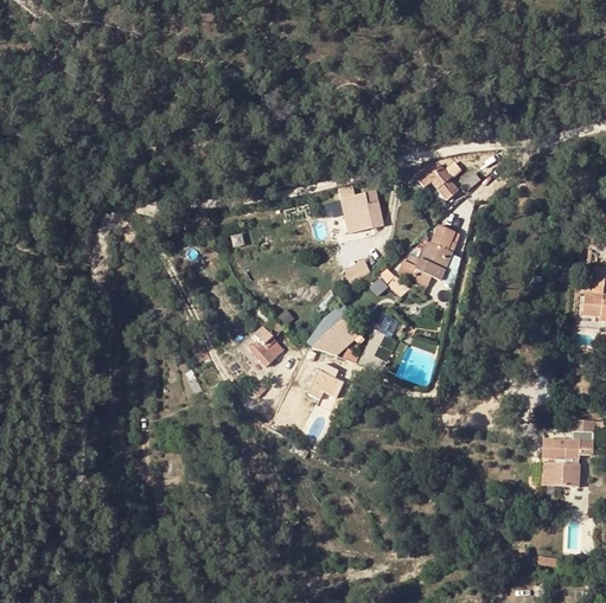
[(431,167),(418,178),(426,187),(431,183),(447,199),(459,188),(450,179),(460,170),(453,161),(445,168),(441,165),(434,172),(431,167)]
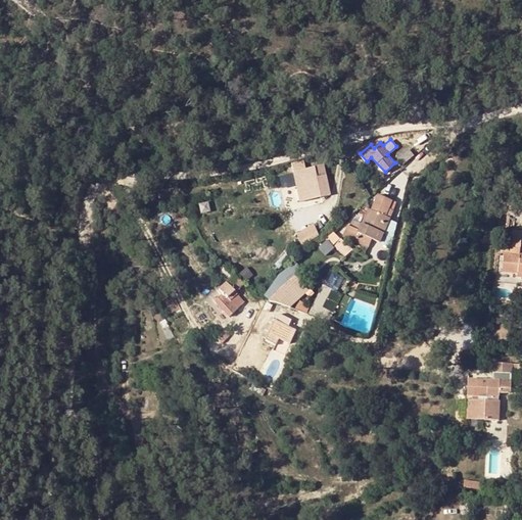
[(408,147),(398,156),(404,162),(414,153),(408,147)]
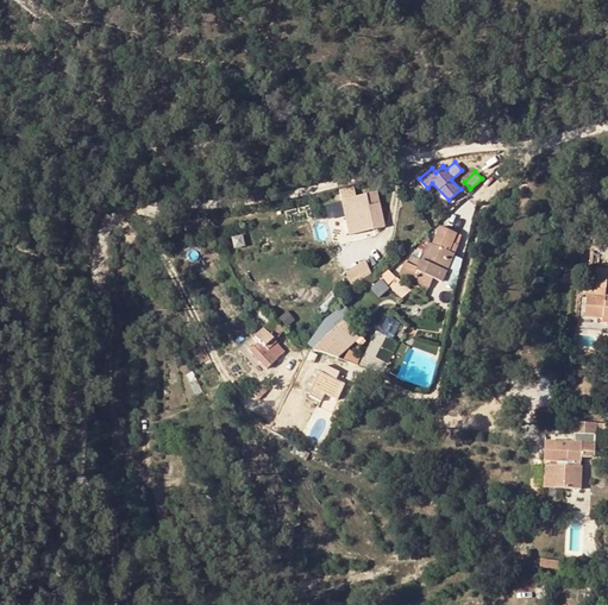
[(377,203),(375,193),(351,197),(356,212),(358,224),(373,221),(374,228),(387,225),(381,203),(377,203)]
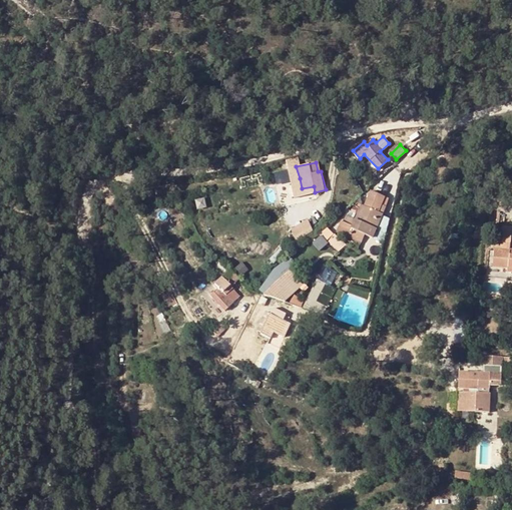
[(291,180),(300,178),(296,166),(288,167),(291,180)]
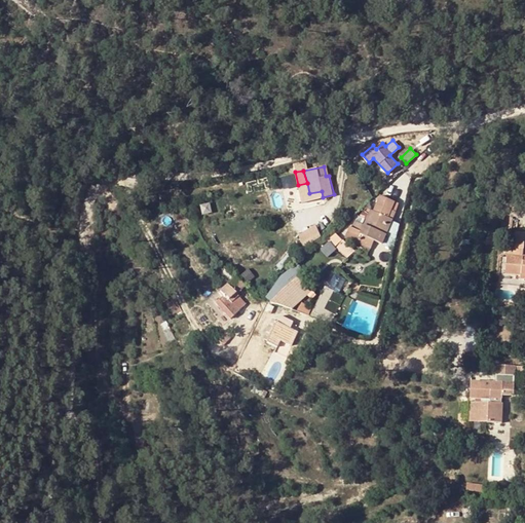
[(360,234),(371,239),(382,244),(392,218),(387,216),(391,208),(394,200),(381,195),(374,211),(371,210),(365,224),(355,221),(353,228),(362,231),(360,234)]
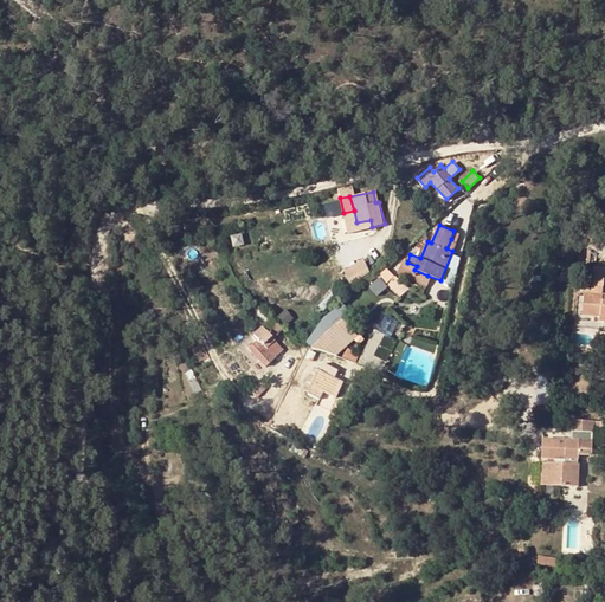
[(255,248),(272,243),(266,227),(250,234),(252,240),(255,248)]
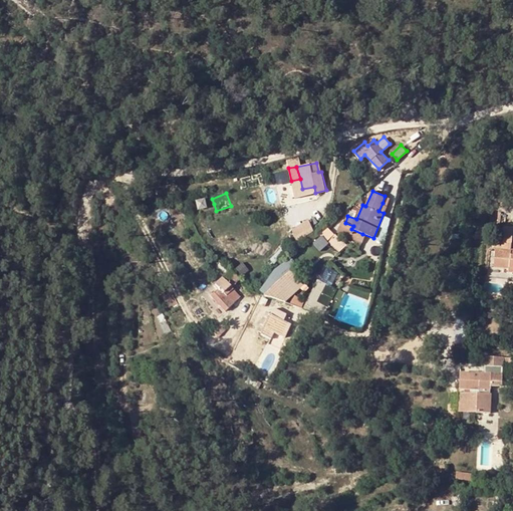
[(378,211),(383,213),(387,205),(382,203),(378,211)]
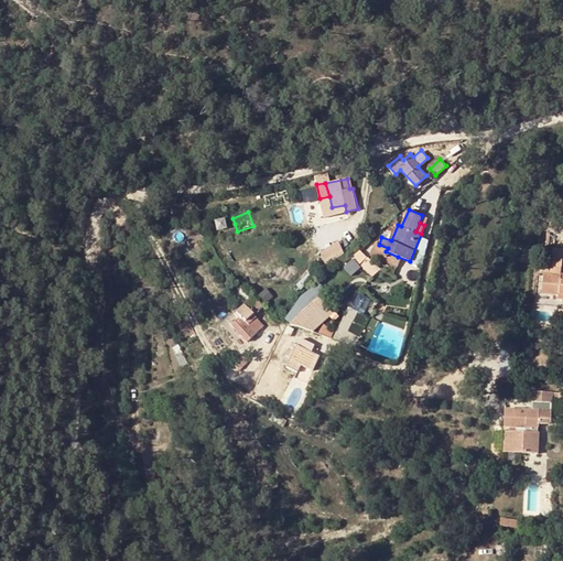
[(328,260),(349,251),(344,239),(323,248),(328,260)]
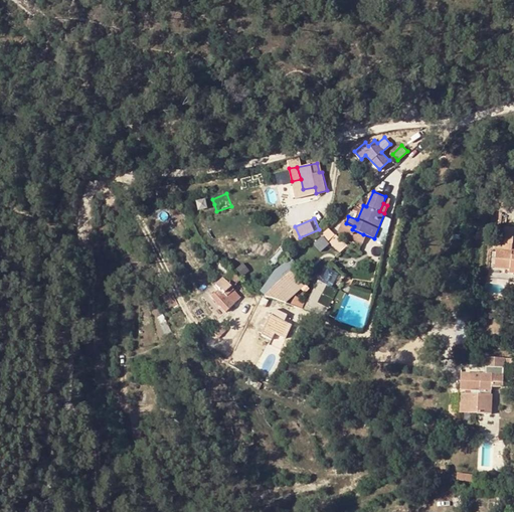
[(513,226),(505,226),(503,240),(513,241),(513,226)]
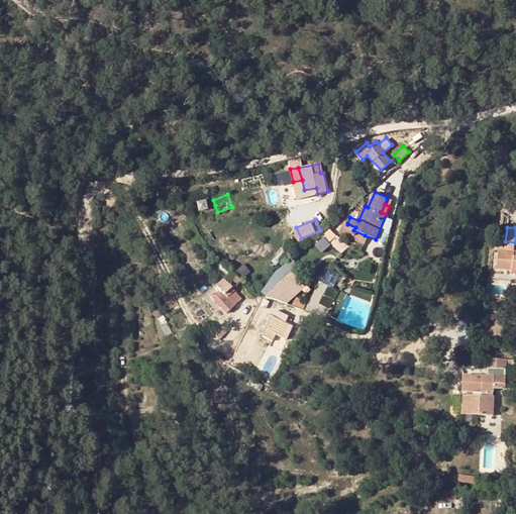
[(365,235),(353,230),(351,238),(362,242),(365,235)]
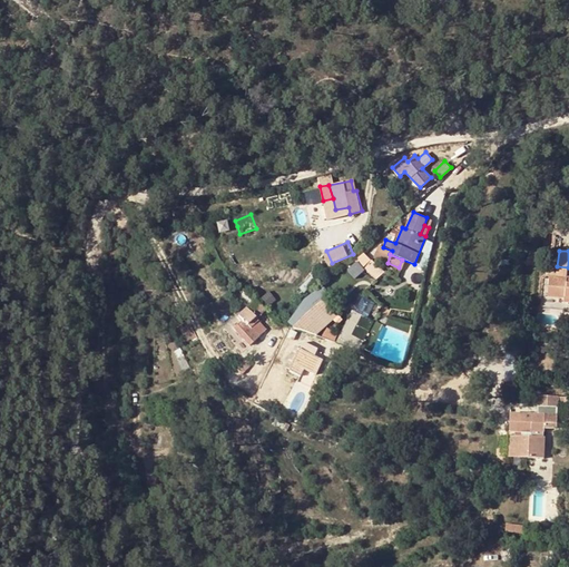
[(568,281),(567,281),(567,277),(550,276),(549,294),(566,296),(565,301),(568,301),(568,281)]
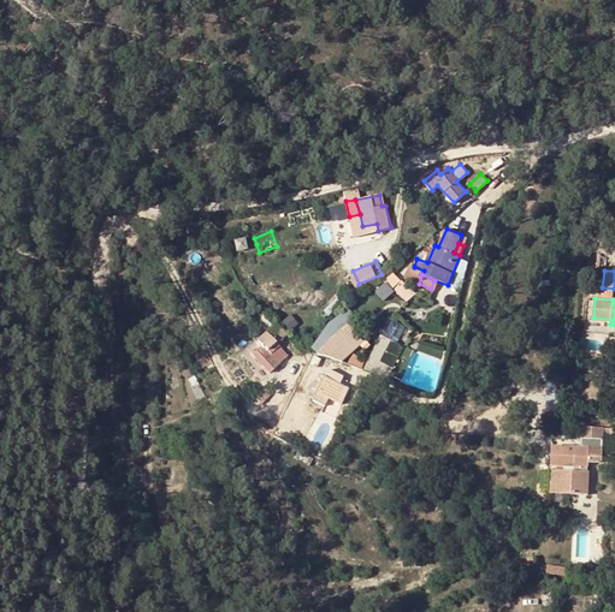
[(388,330),(401,338),(409,325),(396,316),(388,330)]
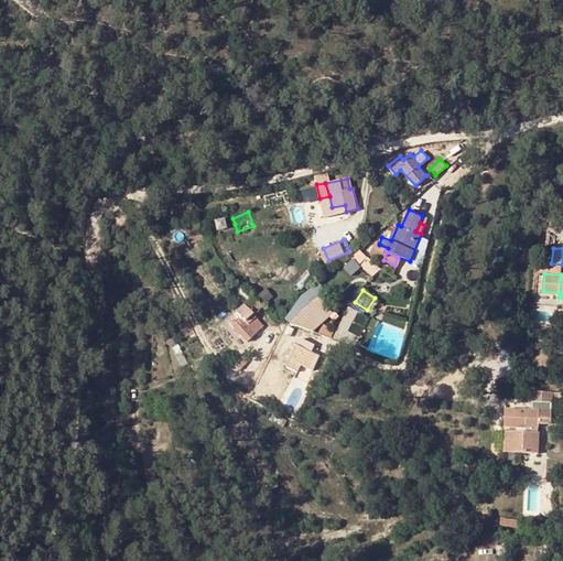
[(244,303),(251,312),(261,302),(253,294),(244,303)]
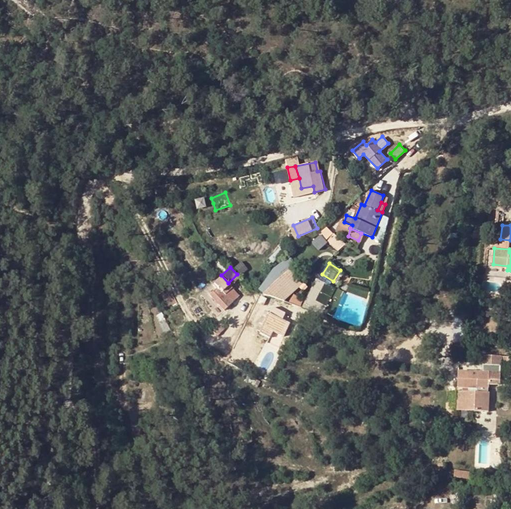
[(210,293),(215,298),(224,308),(239,293),(228,283),(221,275),(212,283),(216,287),(210,293)]
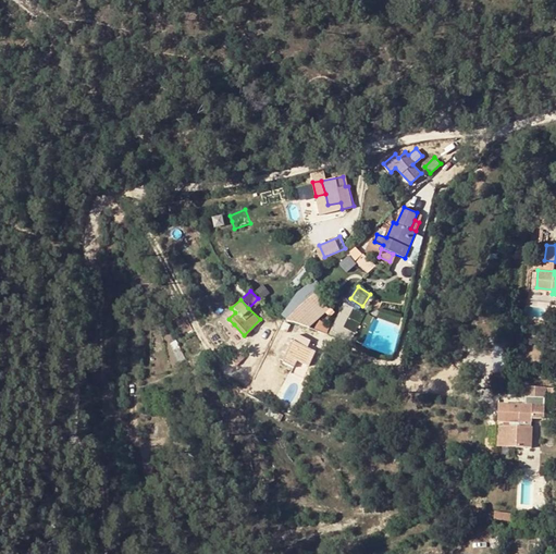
[(300,306),(287,318),(297,322),(308,312),(300,306)]
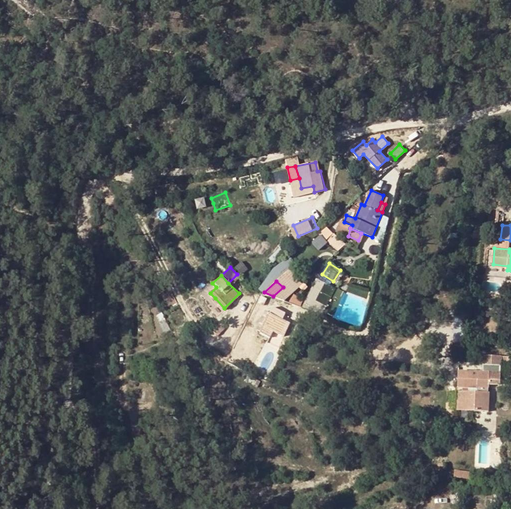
[(172,291),(163,296),(167,304),(172,302),(174,305),(178,303),(172,291)]
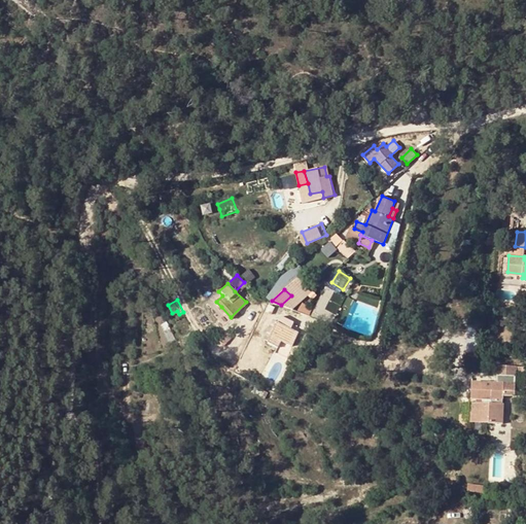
[(305,301),(302,309),(313,313),(316,305),(305,301)]
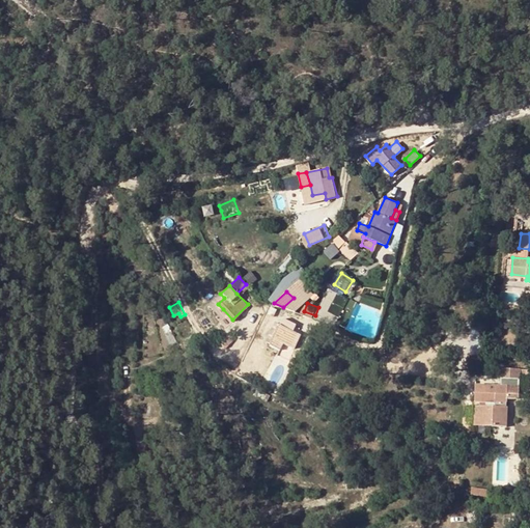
[(217,315),(226,325),(232,320),(223,309),(217,315)]
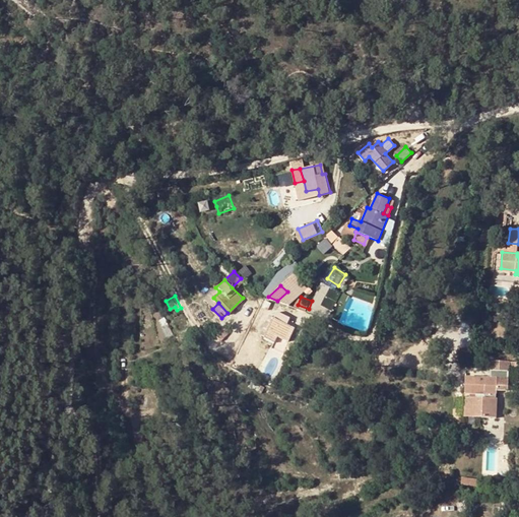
[(281,337),(286,324),(273,318),(274,317),(270,315),(265,325),(269,328),(267,332),(263,330),(261,333),(266,335),(265,337),(273,341),(276,335),(281,337)]
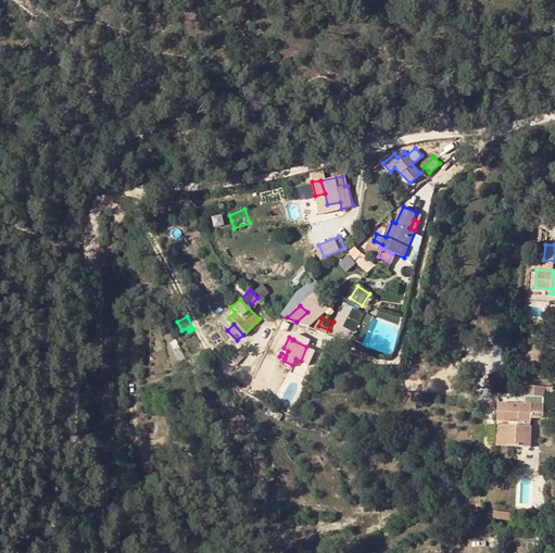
[(518,412),(518,402),(497,402),(497,411),(508,411),(518,412)]
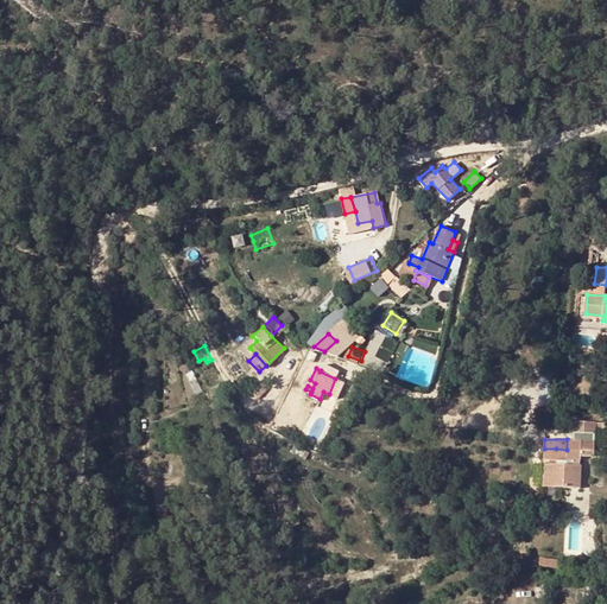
[(581,439),(567,439),(567,450),(568,457),(581,458),(581,439)]
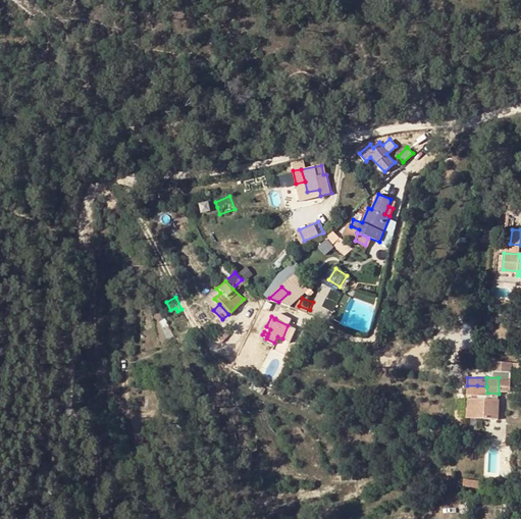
[(477,385),(467,385),(467,394),(476,395),(477,385)]
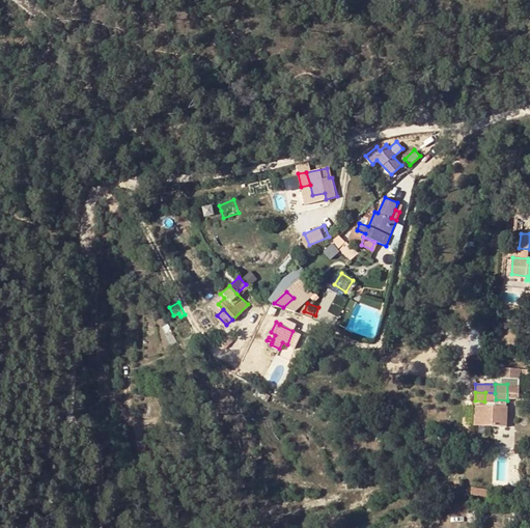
[(507,425),(507,400),(496,399),(495,406),(480,406),(480,424),(507,425)]
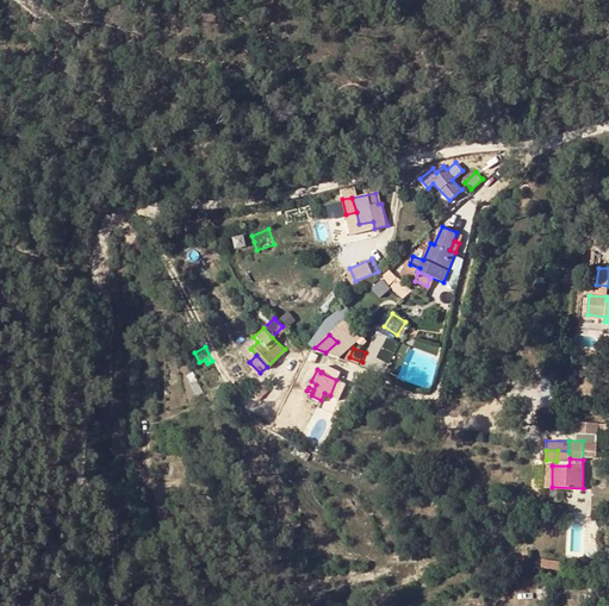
[(546,556),(545,563),(563,566),(564,560),(546,556)]
